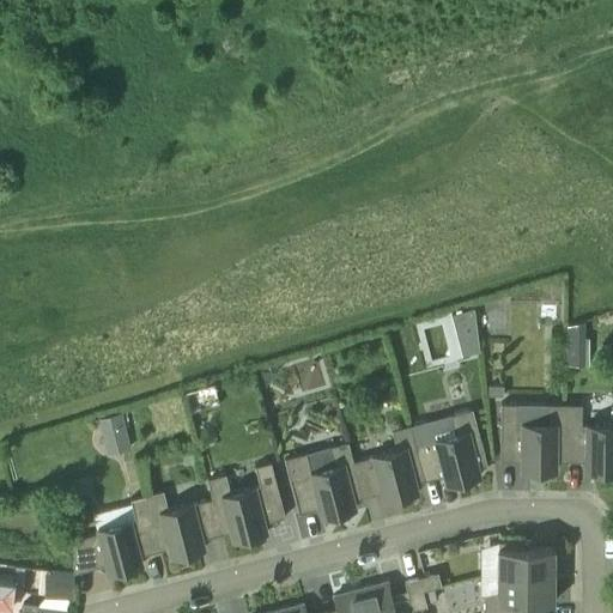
[(451,314),(456,331),(477,326),(474,308),(451,314)]
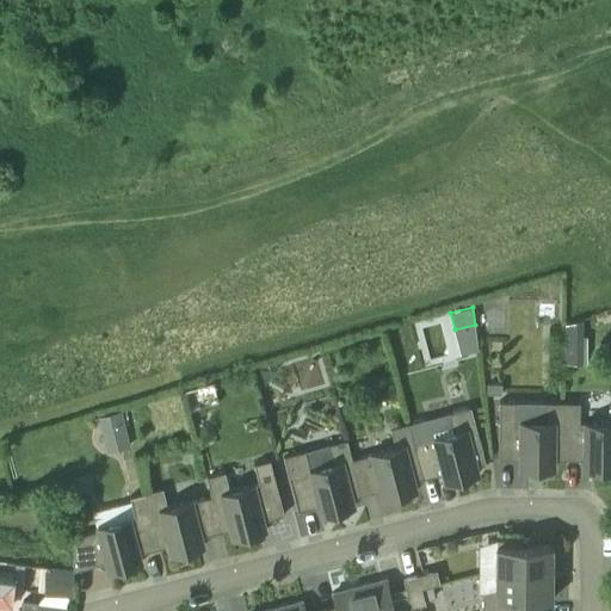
[(425,365),(457,357),(446,313),(413,321),(425,365)]
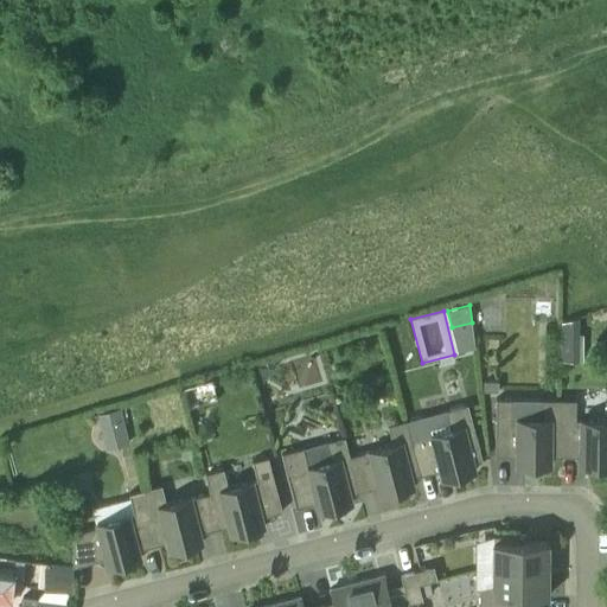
[(561,323),(561,338),(579,339),(580,318),(561,323)]
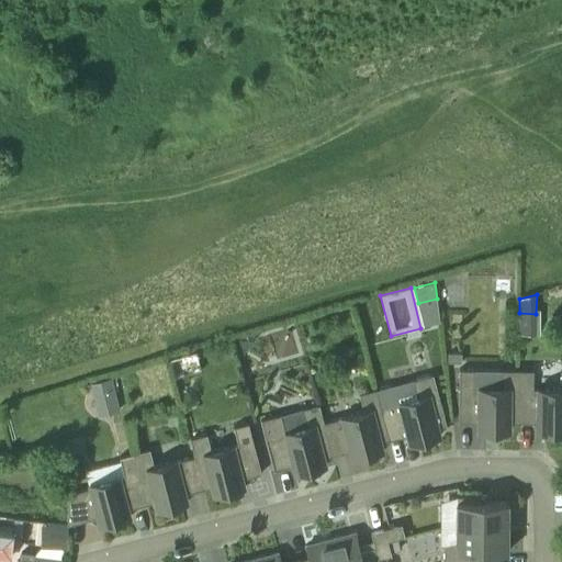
[(461,362),(461,353),(449,353),(449,362),(461,362)]
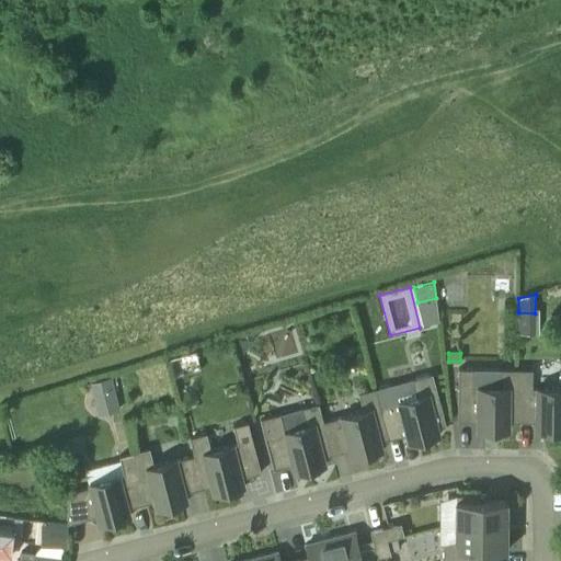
[(485,433),(501,433),(501,431),(510,431),(510,422),(516,422),(516,369),(501,369),(501,388),(478,387),(478,388),(473,388),(473,369),(458,369),(458,421),(477,422),(477,430),(485,431),(485,433)]
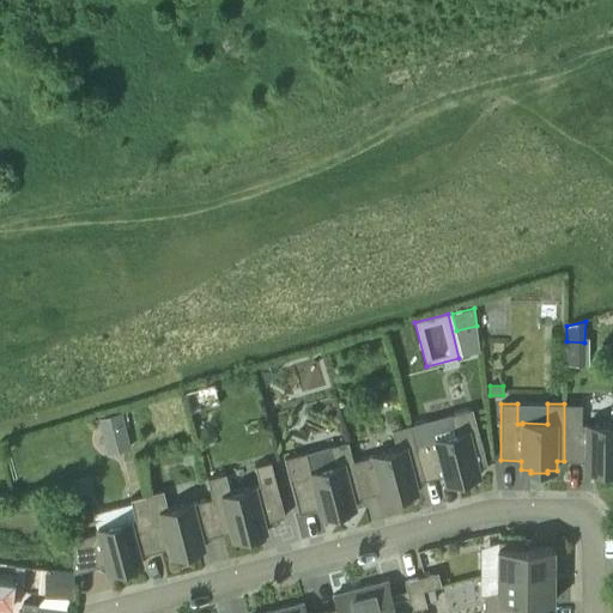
[(586,471),(588,471),(595,471),(595,474),(612,474),(612,473),(612,472),(612,404),(612,405),(612,424),(587,424),(582,424),(582,404),(564,404),(564,461),(586,461),(586,471)]
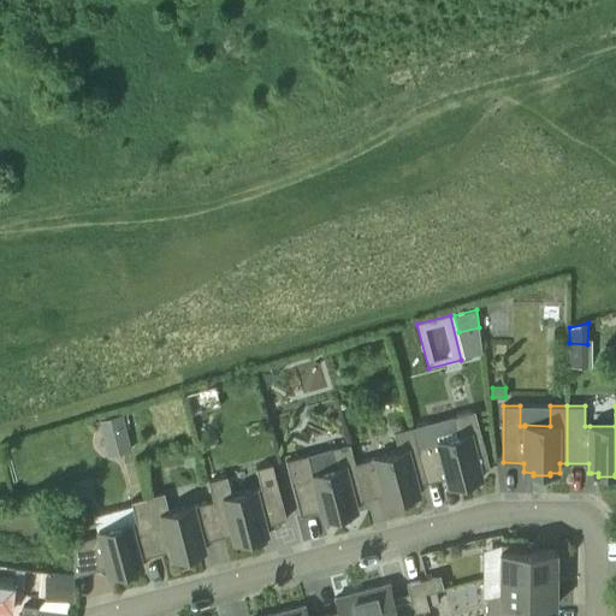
[(457,436),(456,436),(438,440),(426,422),(412,427),(427,483),(446,478),(449,486),(457,484),(458,487),(475,483),(474,480),(483,478),(480,468),(490,466),(474,410),(452,416),(457,436)]
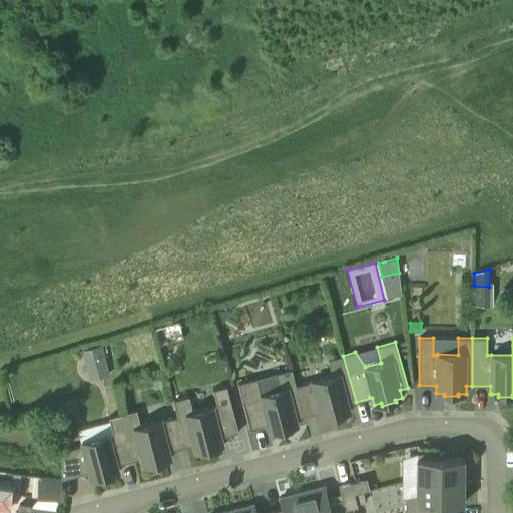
[(102,345),(81,350),(85,363),(105,358),(102,345)]
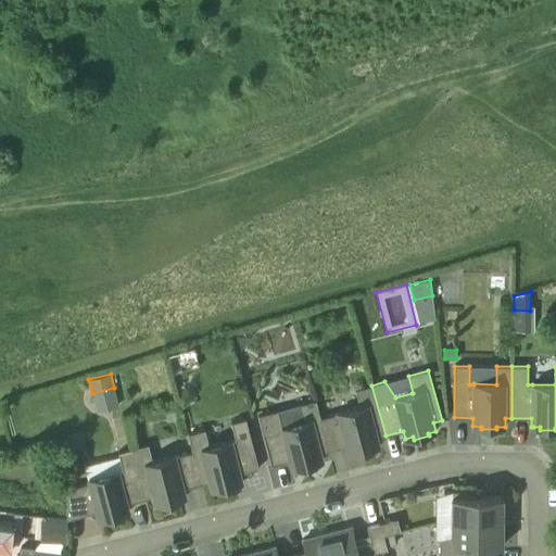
[(357,455),(373,451),(371,447),(379,445),(377,438),(386,436),(371,386),(355,390),(361,407),(338,413),(320,418),(329,451),(346,445),(349,454),(356,452),(357,455)]
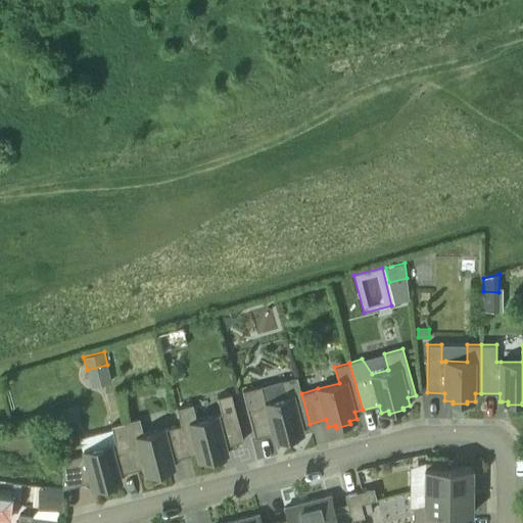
[(275,441),(277,440),(282,439),(283,441),(297,438),(296,435),(303,433),(301,425),(310,424),(301,393),(296,376),(281,380),(286,396),(266,401),(262,385),(243,390),(255,437),(273,433),(275,441)]
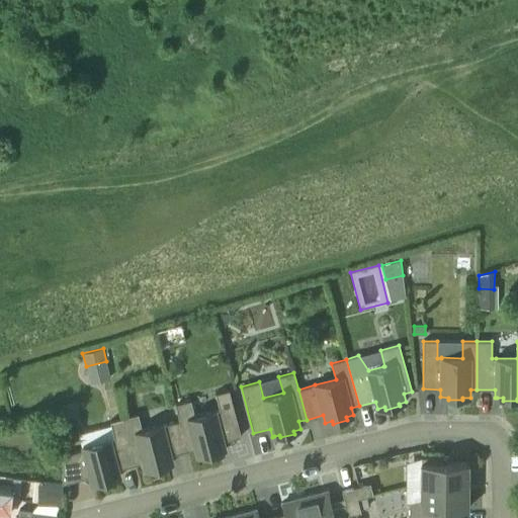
[(175,404),(179,421),(187,450),(195,448),(197,456),(204,454),(205,457),(219,453),(219,451),(226,449),(224,441),(241,436),(229,390),(216,394),(220,410),(216,411),(195,416),(191,400),(175,404)]
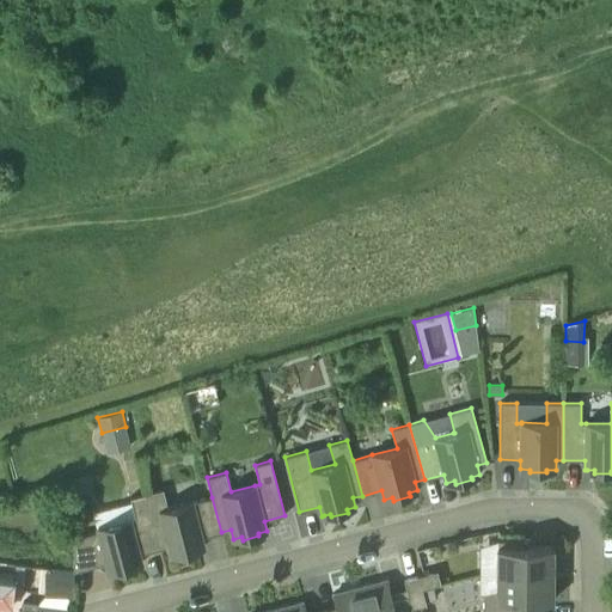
[(169,546),(171,556),(204,546),(202,538),(221,532),(212,497),(193,502),(193,501),(169,508),(163,489),(142,495),(157,550),(169,546)]
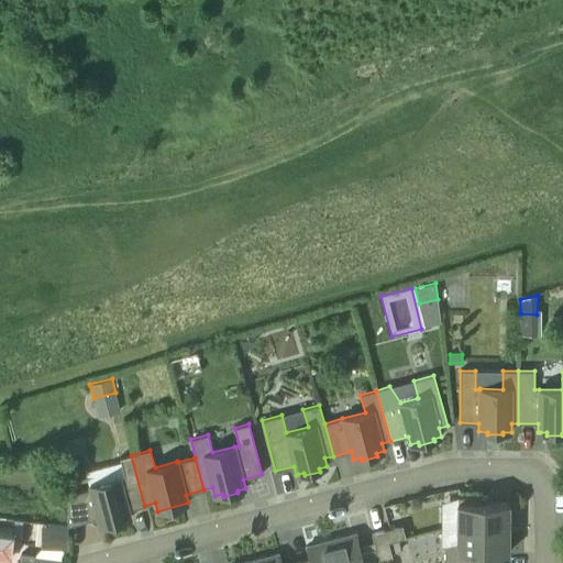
[(109,527),(123,522),(123,520),(131,518),(129,509),(144,506),(131,455),(120,457),(124,475),(120,476),(89,484),(90,489),(67,495),(67,526),(97,518),(100,526),(108,525),(109,527)]
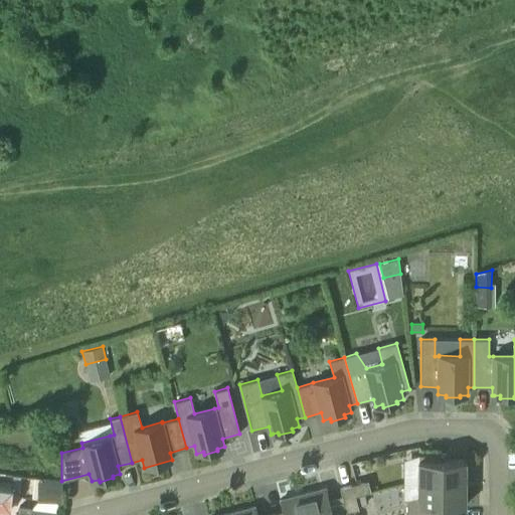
[(444,455),(418,454),(418,483),(466,483),(466,460),(444,460),(444,455)]
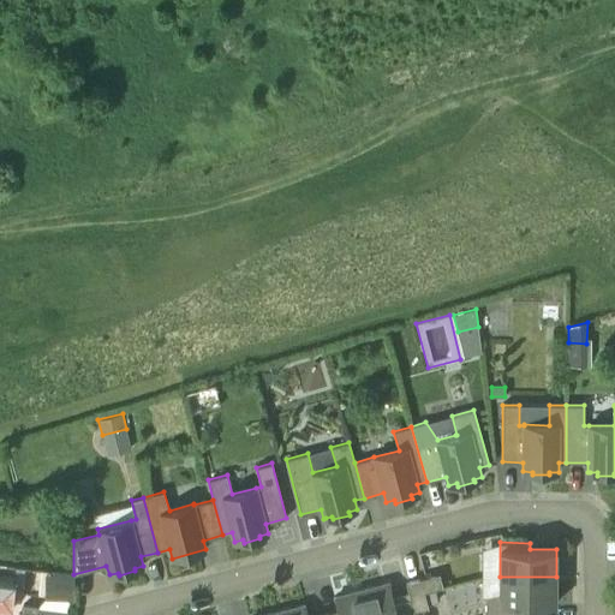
[(406,583),(411,601),(413,611),(429,608),(428,604),(424,592),(435,589),(443,587),(440,573),(406,583)]
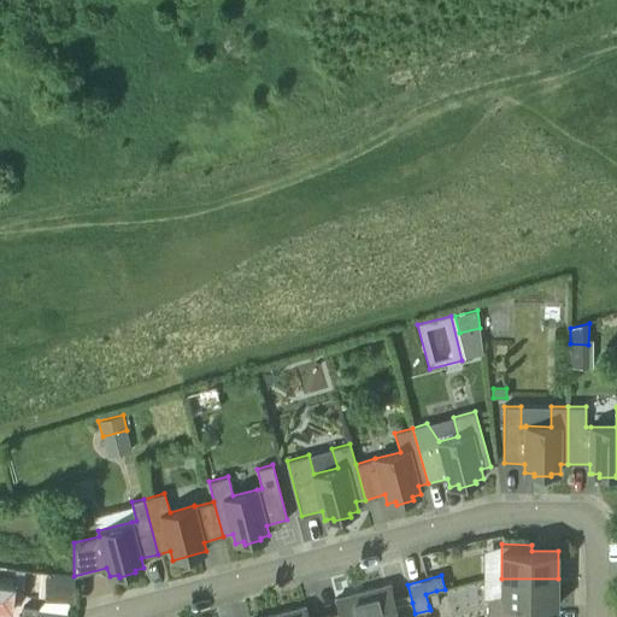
[(53,579),(52,601),(69,601),(74,601),(74,579),(53,579)]
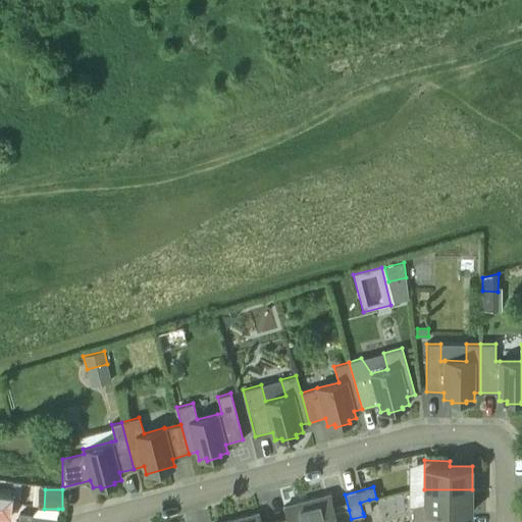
[(412,521),(438,521),(438,513),(472,513),(472,489),(424,489),(424,502),(413,505),(412,521)]
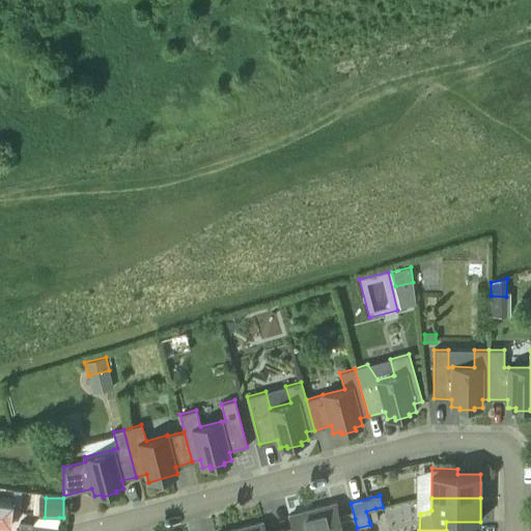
[(312,509),(317,530),(358,530),(357,528),(355,519),(342,521),(342,520),(340,521),(336,503),(312,509)]
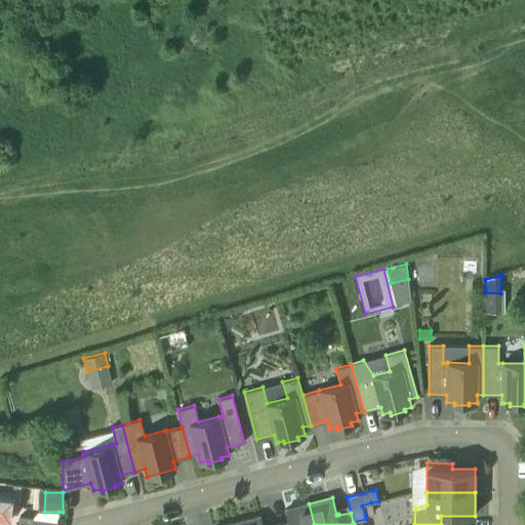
[(0,498),(0,524),(12,524),(15,500),(0,498)]
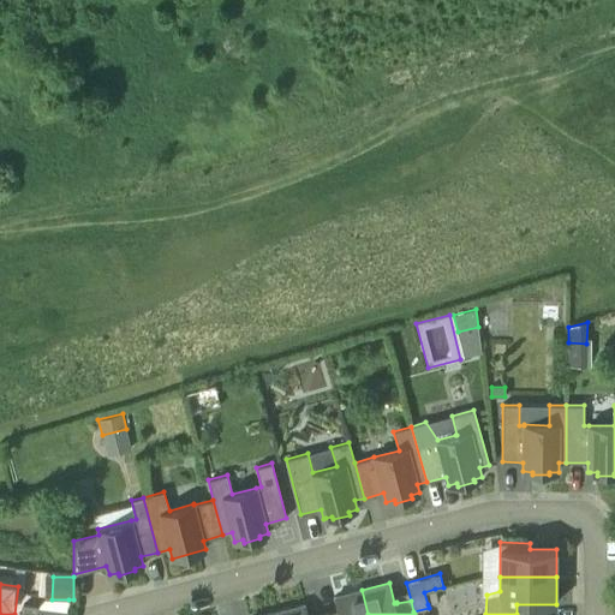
[(439,602),(435,589),(424,592),(428,604),(439,602)]
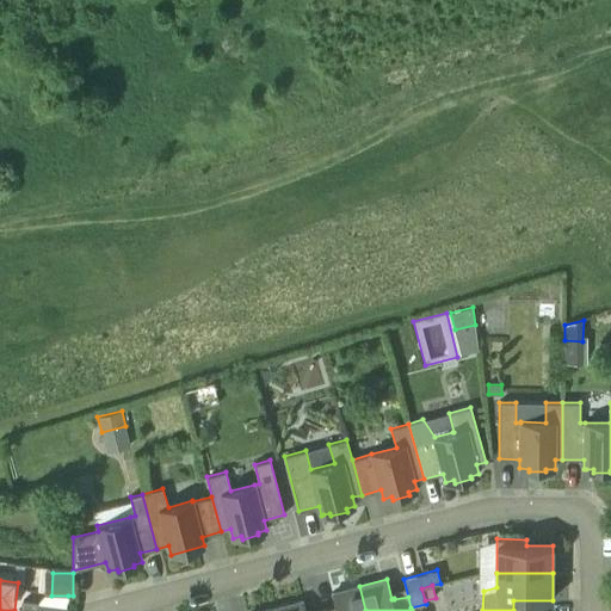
[(365,610),(359,586),(332,593),(335,610),(365,610)]
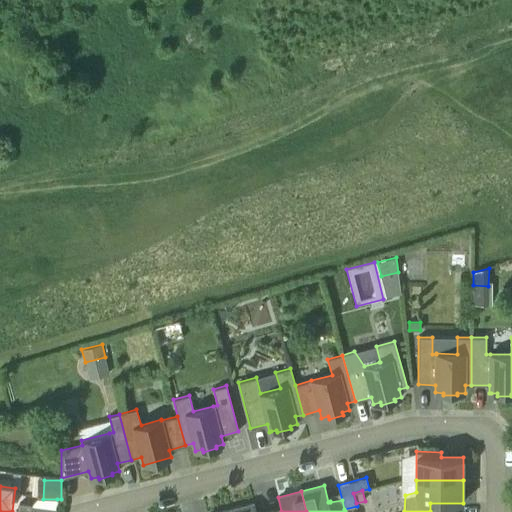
[(255,511),(254,503),(231,509),(231,511),(255,511)]
